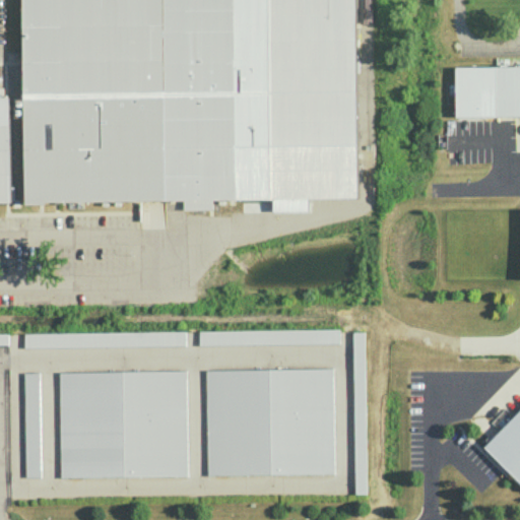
[(22,0),(22,100),(0,100),(0,204),(358,195),(353,0),(22,0)]
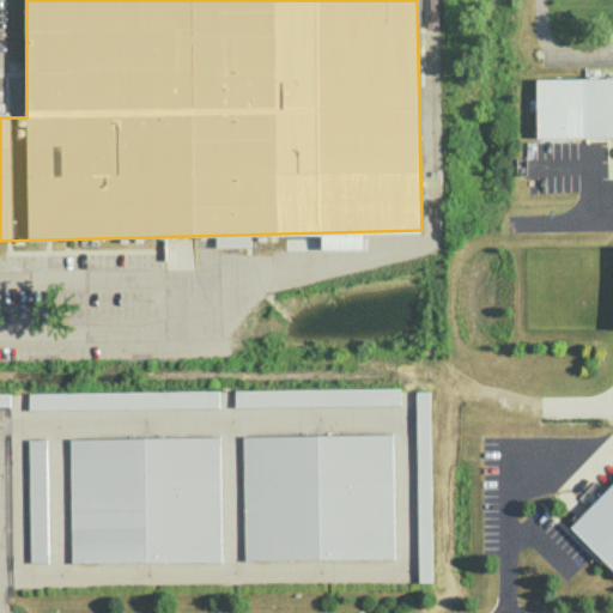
[(612,135),(538,137),(538,78),(612,77),(612,135)]
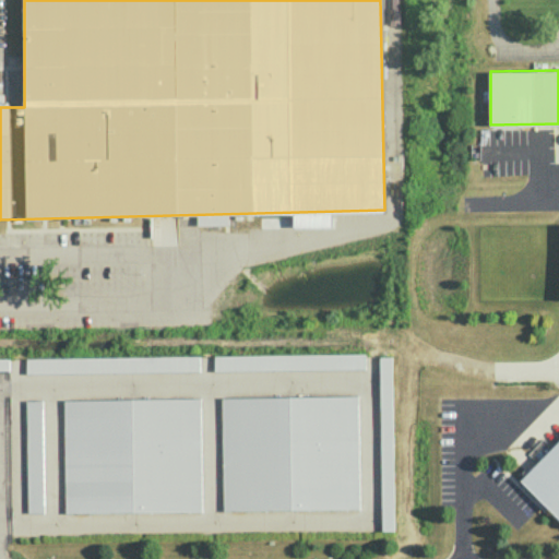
[(214,370),(364,368),(363,353),(214,355),(214,370)]
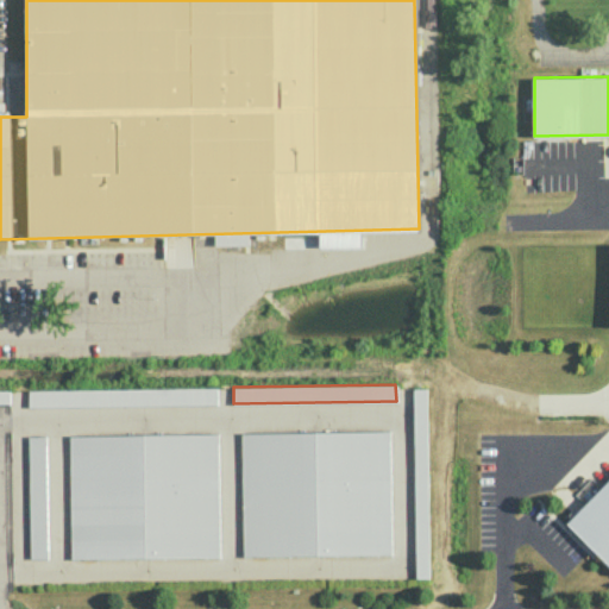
[(27,390),(29,406),(215,403),(215,388),(27,390)]
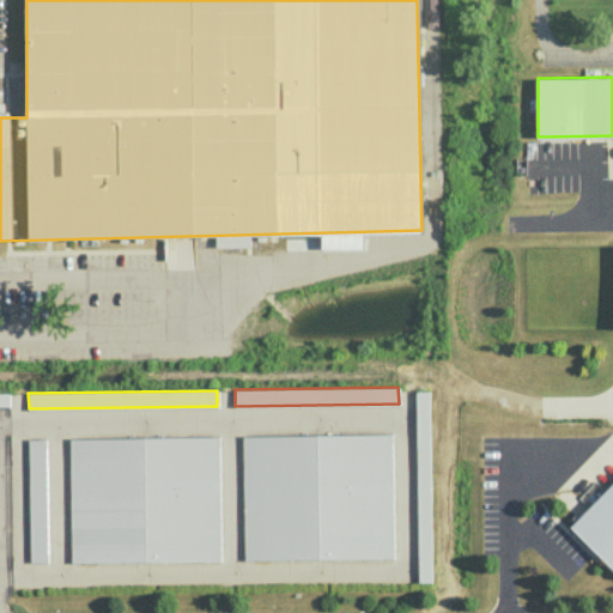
[(416,392),(428,390),(430,581),(418,581),(416,392)]
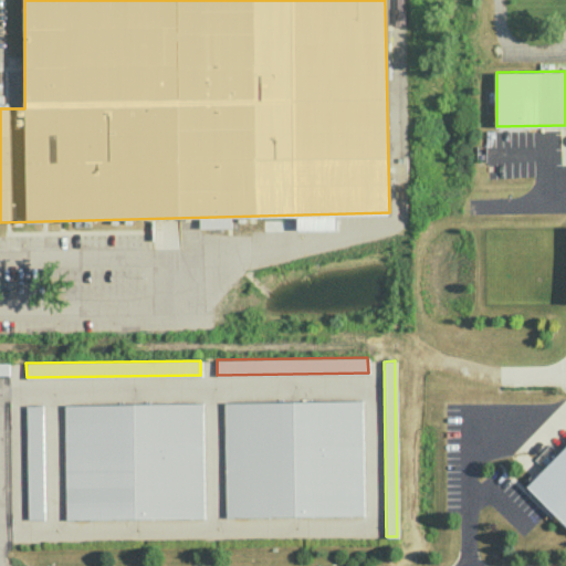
[(223,402),(226,516),(363,514),(362,400),(223,402)]
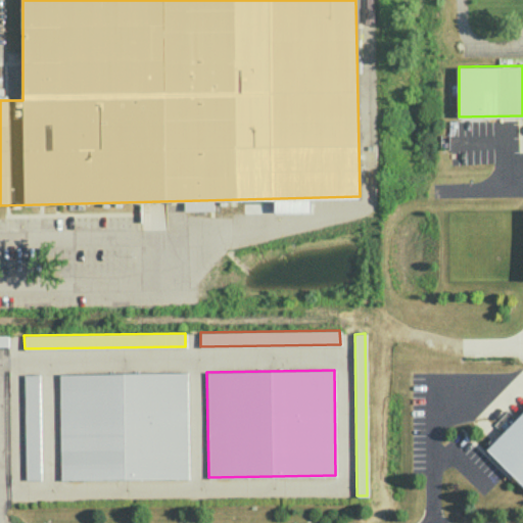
[(59,374),(186,372),(187,477),(60,479),(59,374)]
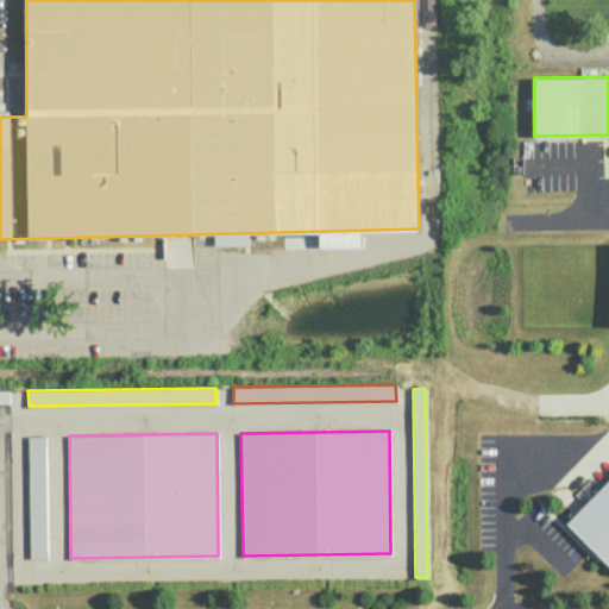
[(27,435),(44,435),(46,557),(30,558),(27,435)]
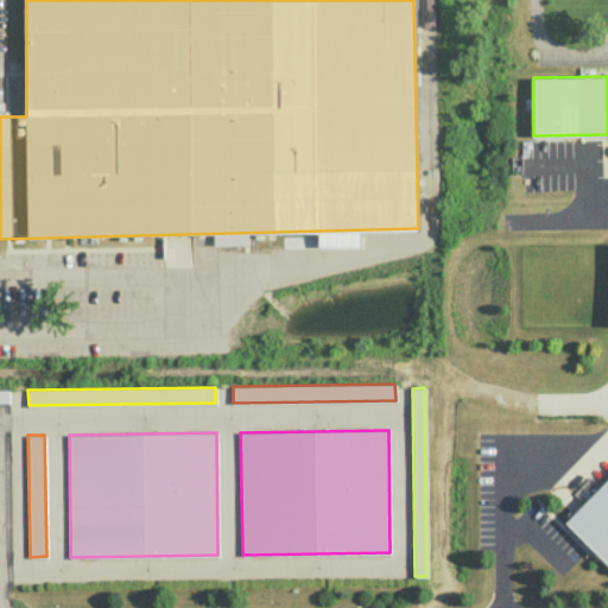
[(607,562),(567,521),(607,477),(607,562)]
